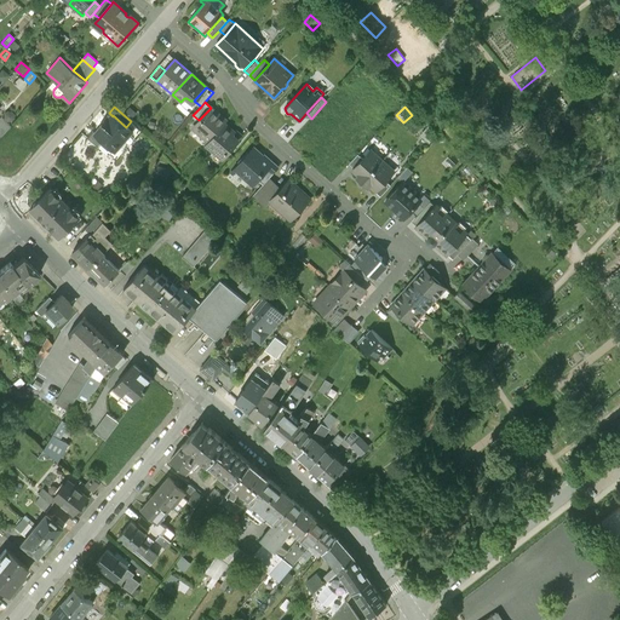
[(227,121),(211,108),(199,120),(193,127),(208,142),(224,124),(227,121)]
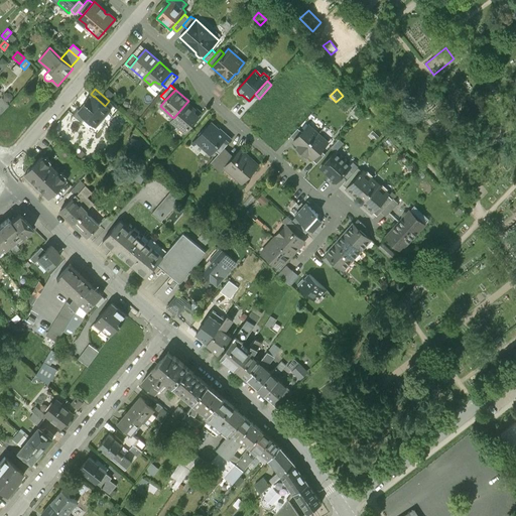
[(94,96),(94,97),(89,102),(88,100),(83,106),(84,107),(80,112),(80,113),(86,118),(95,126),(109,110),(105,106),(94,96)]
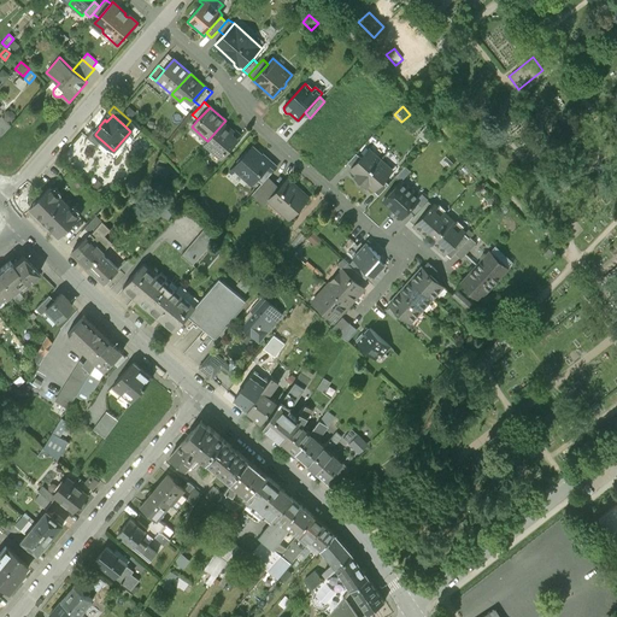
[(0,116),(0,136),(11,127),(0,116)]
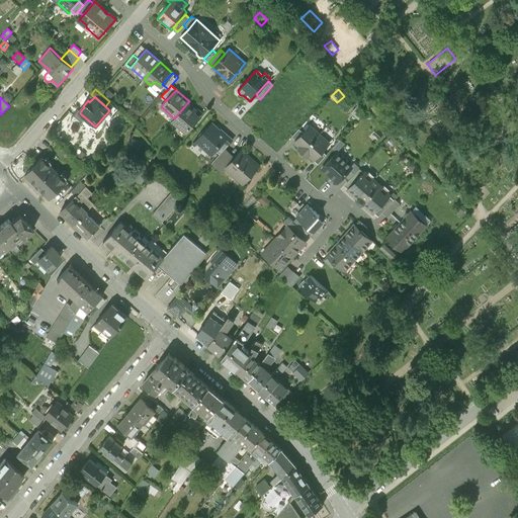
[(195,110),(187,103),(174,118),(172,121),(185,133),(202,113),(196,108),(195,110)]
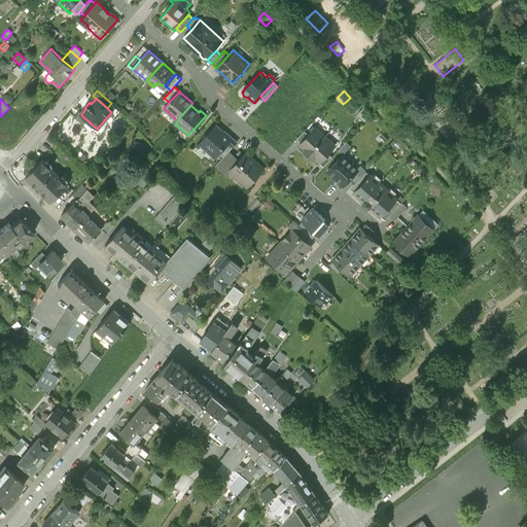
[(357,114),(364,121),(373,112),(365,105),(357,114)]
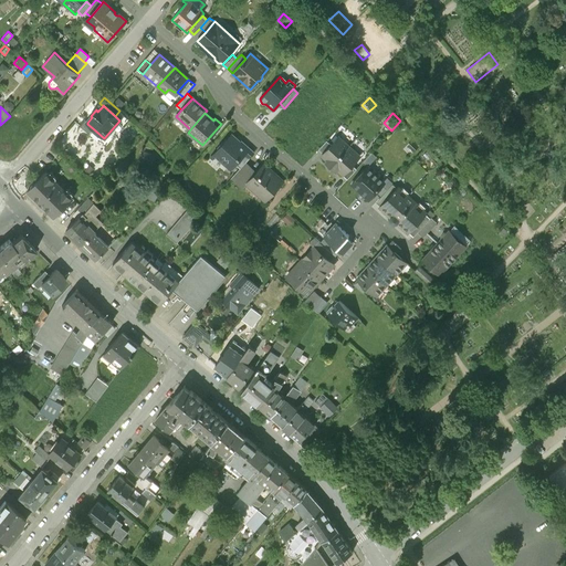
[(87,124),(87,123),(84,121),(80,126),(90,135),(94,129),(87,124)]
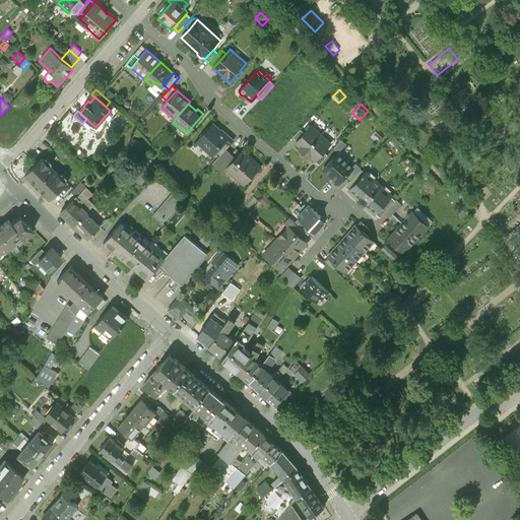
[(203,134),(193,145),(196,146),(198,143),(211,155),(216,150),(220,154),(224,150),(233,141),(213,124),(207,130),(206,130),(203,133),(203,134)]
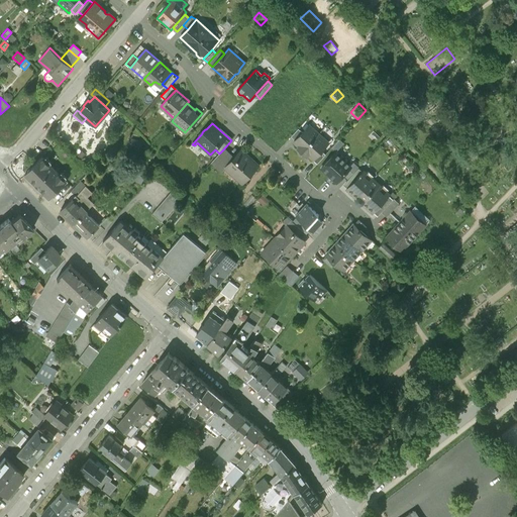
[(300,150),(302,151),(318,133),(309,125),(303,132),(296,140),(294,142),(302,148),(300,150)]
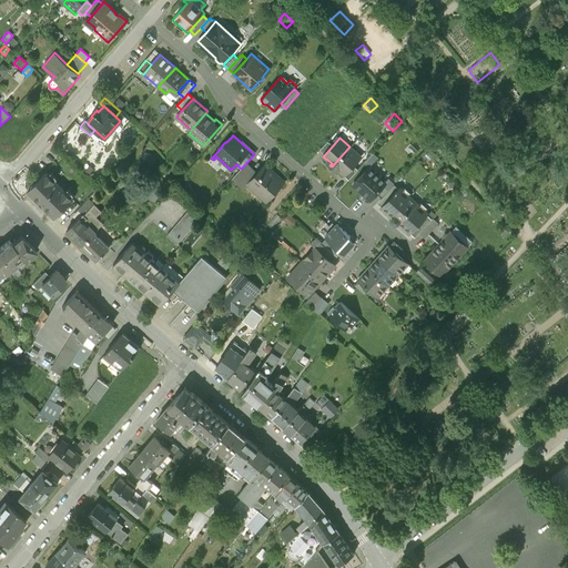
[(408,145),(415,152),(421,146),(414,140),(408,145)]
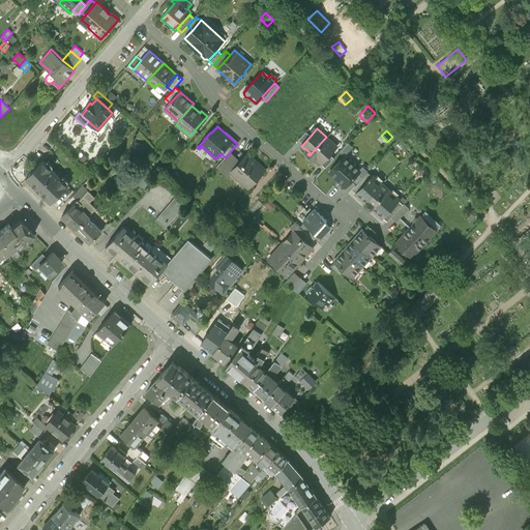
[(298,140),(303,144),(311,136),(305,131),(298,140)]
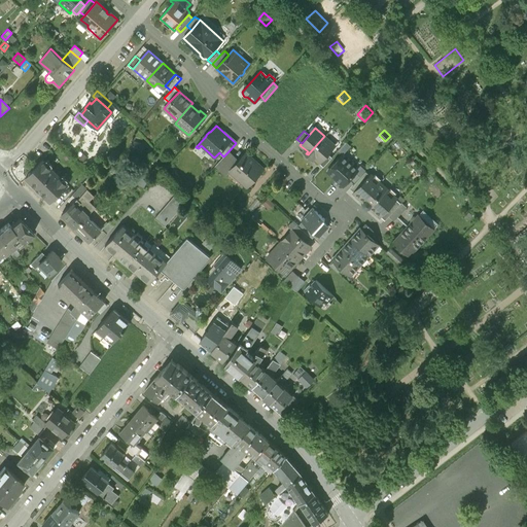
[(335,145),(324,136),(308,154),(311,156),(312,155),(319,163),(327,153),(335,145)]
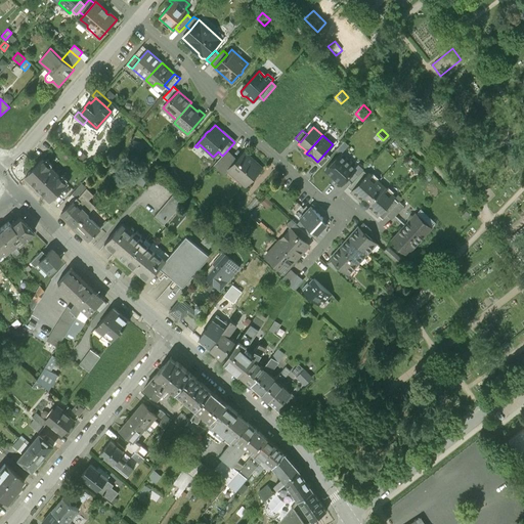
[(143,142),(133,140),(131,148),(142,150),(143,142)]
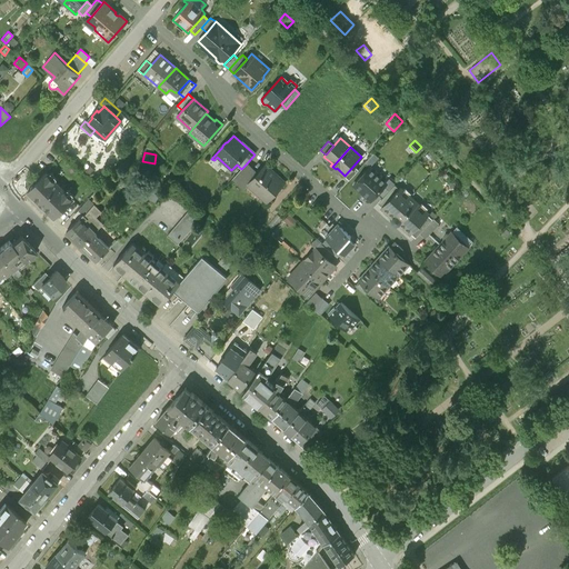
[(373,153),(365,163),(369,168),(370,167),(379,157),(373,153)]
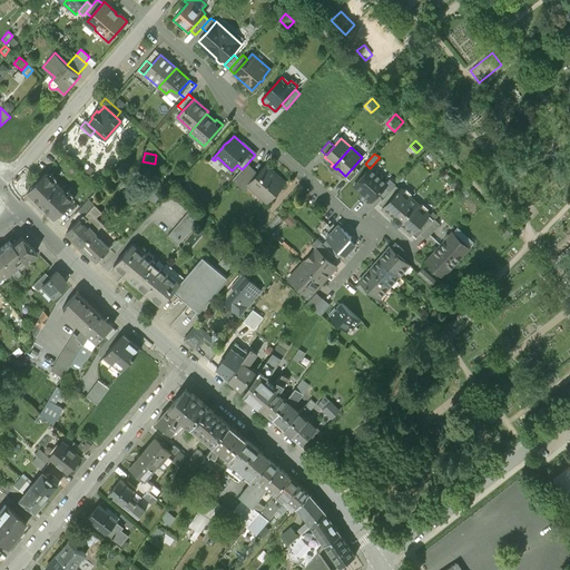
[(256,174),(246,165),(242,169),(233,179),(244,189),(248,185),(258,174),(256,174)]
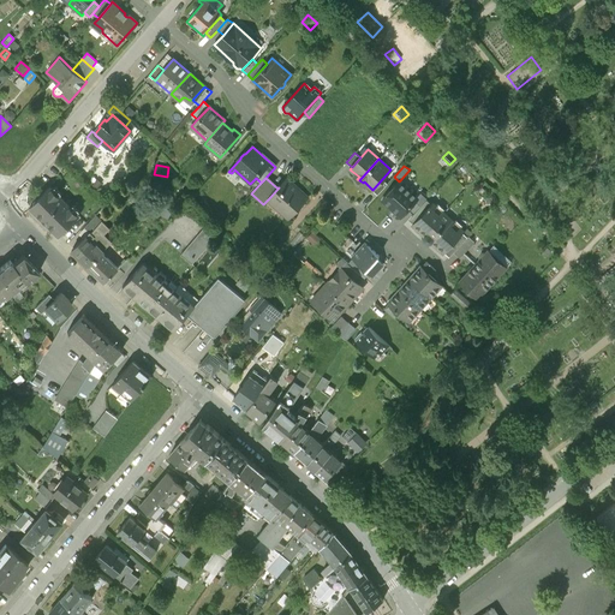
[(287,178),(279,187),(268,199),(286,216),(288,215),(291,215),(293,213),(293,210),(305,195),(287,178)]
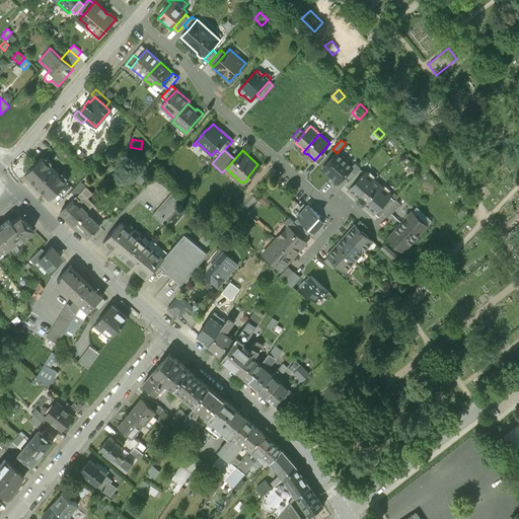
[(326,155),(322,151),(314,160),(313,160),(318,164),(326,155)]
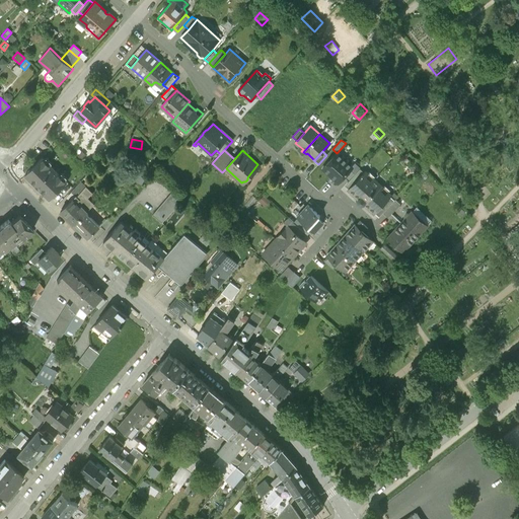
[(337,153),(322,169),(338,183),(345,175),(353,166),(352,165),(338,152),(337,153)]
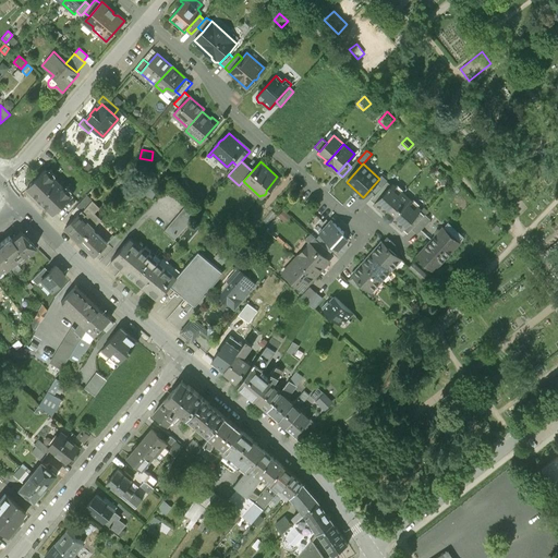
[(60,208),(72,196),(45,169),(33,181),(31,181),(31,183),(27,187),(53,214),(57,210),(60,210),(60,208)]
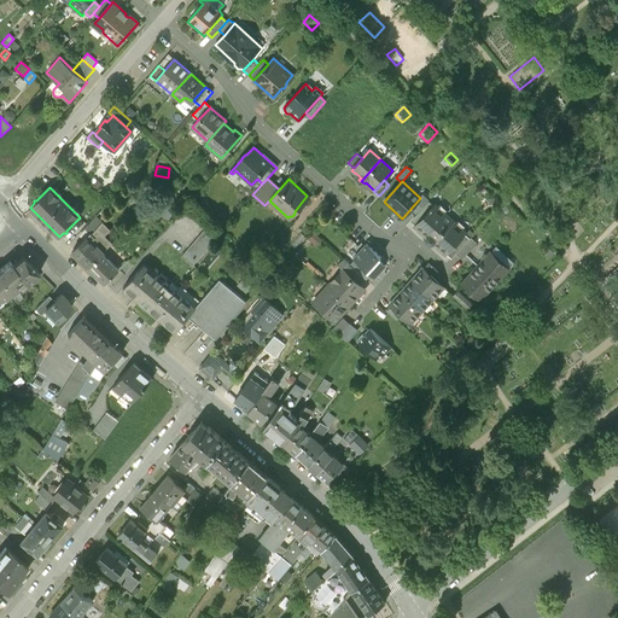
[(424,192),(419,197),(420,198),(410,209),(415,214),(429,200),(430,198),(424,192)]
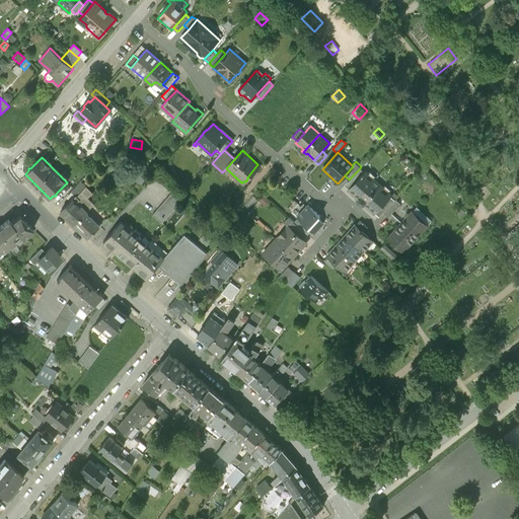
[(365,172),(360,168),(349,179),(347,182),(352,187),(365,172)]
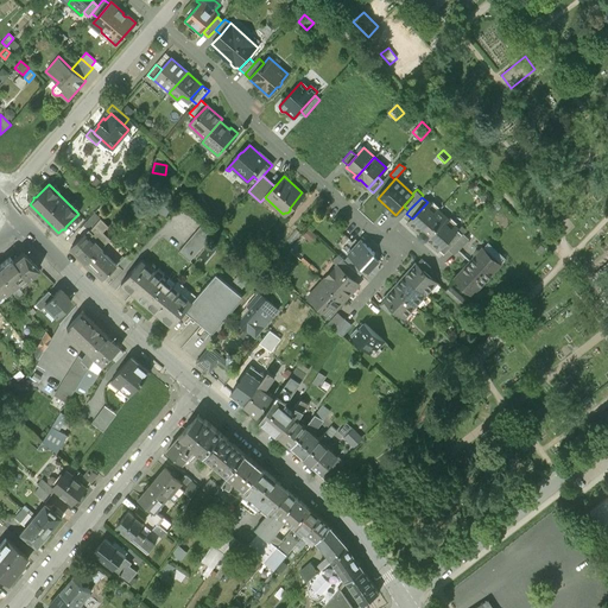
[(456,228),(428,202),(412,219),(410,222),(420,232),(419,234),(419,236),(420,239),(423,240),(425,240),(428,239),(438,248),(441,245),(456,228)]
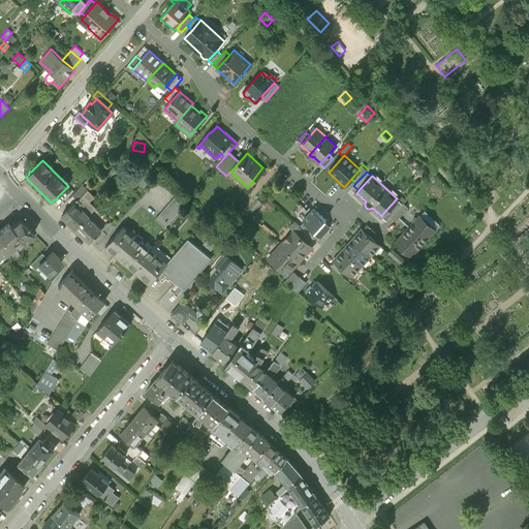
[(148,181),(141,178),(136,185),(145,189),(148,181)]
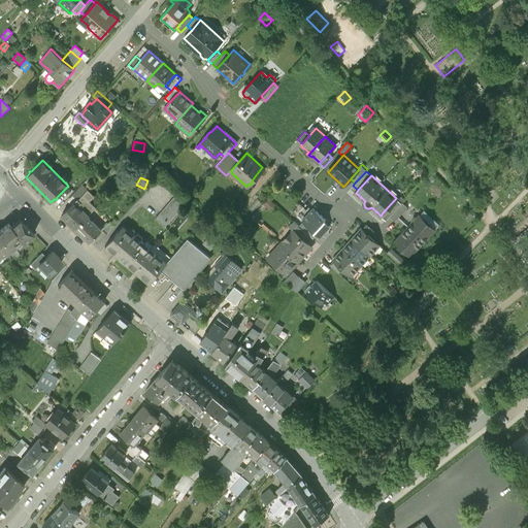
[(77,199),(78,199),(88,190),(83,185),(72,195),(77,199)]
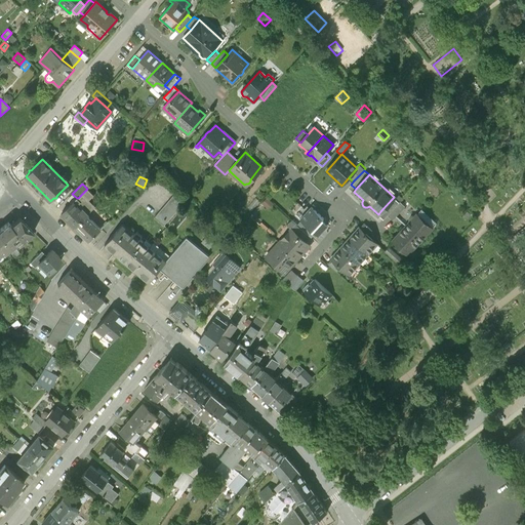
[(75,227),(87,214),(95,206),(89,200),(94,195),(87,189),(78,198),(77,198),(62,213),(75,227)]
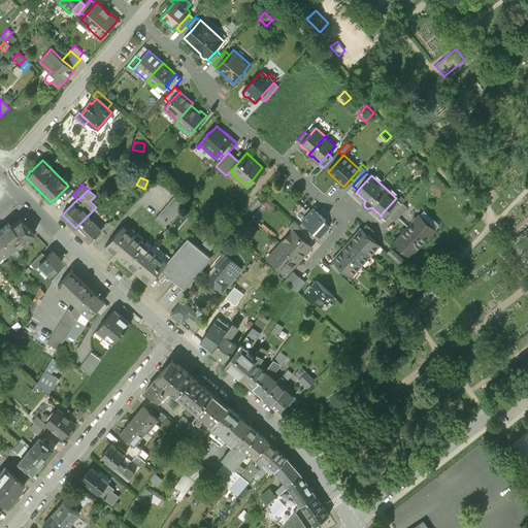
[(155,219),(165,227),(190,198),(179,190),(155,219)]
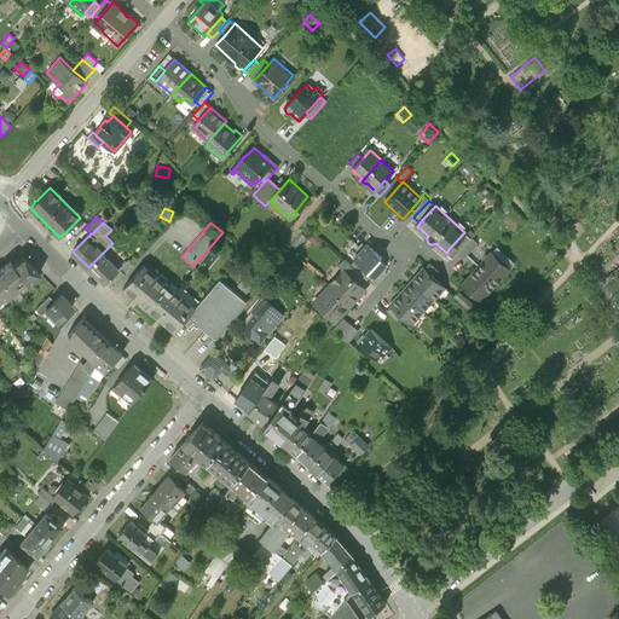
[(307,238),(301,232),(291,243),(298,248),(307,238)]
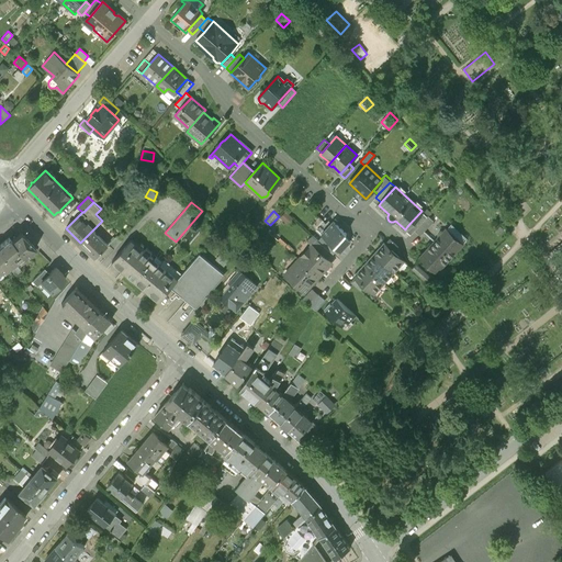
[(292,217),(284,211),(280,217),(287,223),(292,217)]
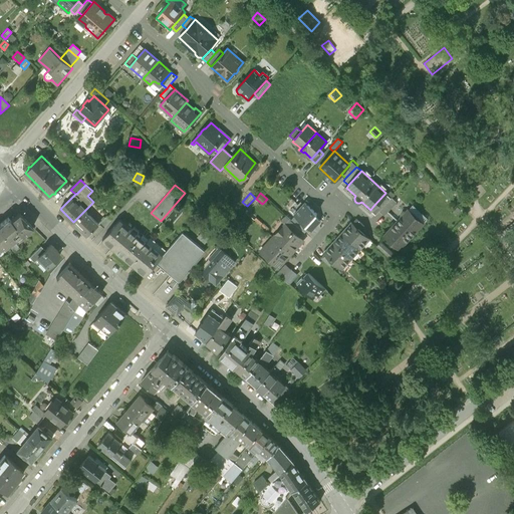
[(391,197),(386,193),(372,207),(377,211),(378,210),(391,197)]
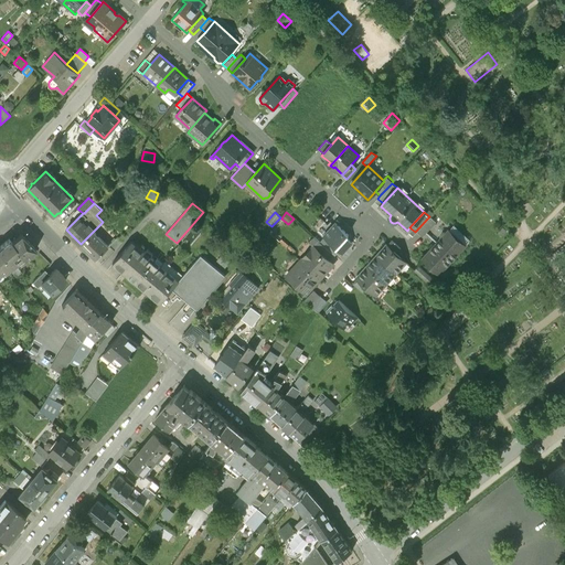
[(429,216),(416,231),(422,236),(436,222),(429,216)]
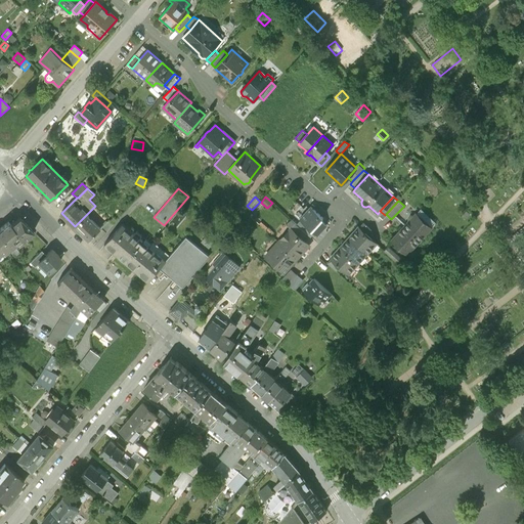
[(317,234),(326,225),(320,220),(322,218),(310,207),(299,218),(301,220),(314,232),(317,234)]
